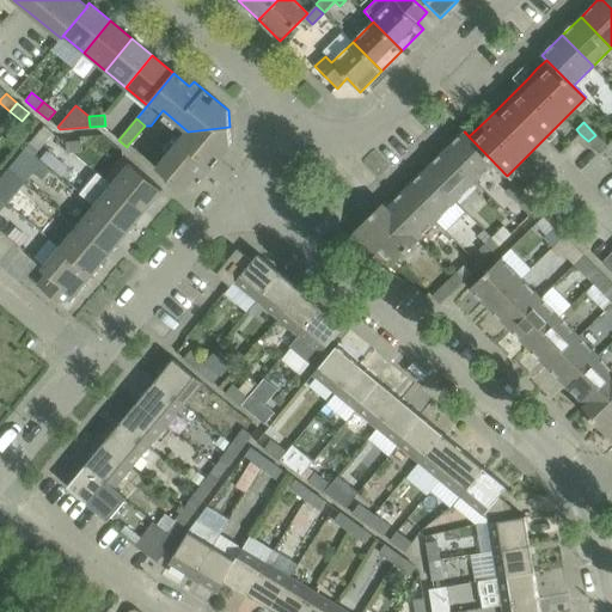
[(231,144),(230,127),(188,132),(157,167),(184,190),(197,175),(202,178),(231,144)]
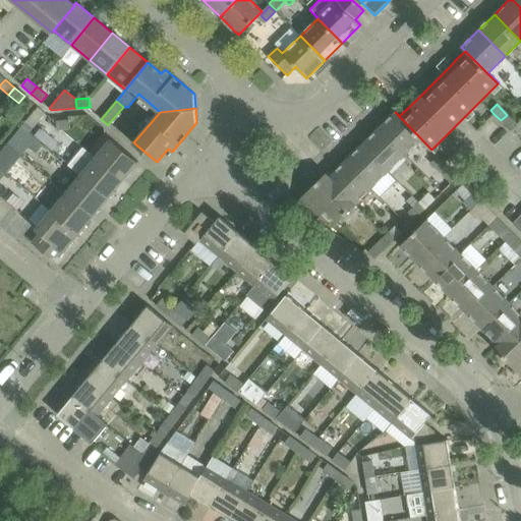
[(431,150),(395,112),(378,129),(404,156),(418,141),(420,139),(430,150),(431,150)]
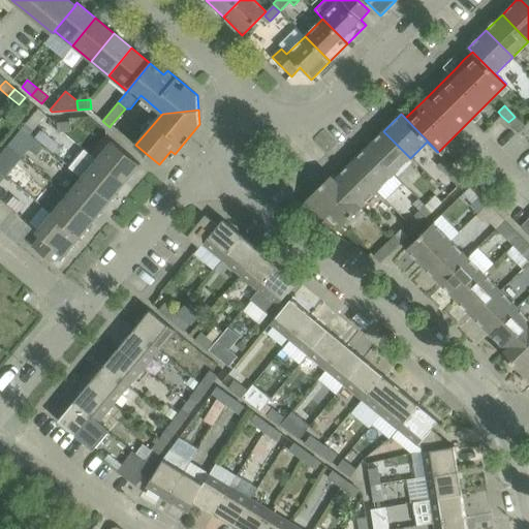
[(525,127),(515,117),(508,122),(519,132),(525,127)]
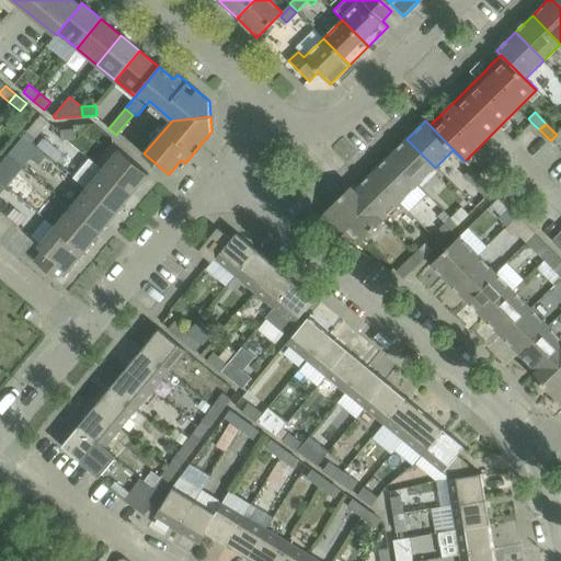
[(23,137),(31,142),(39,133),(32,126),(23,137)]
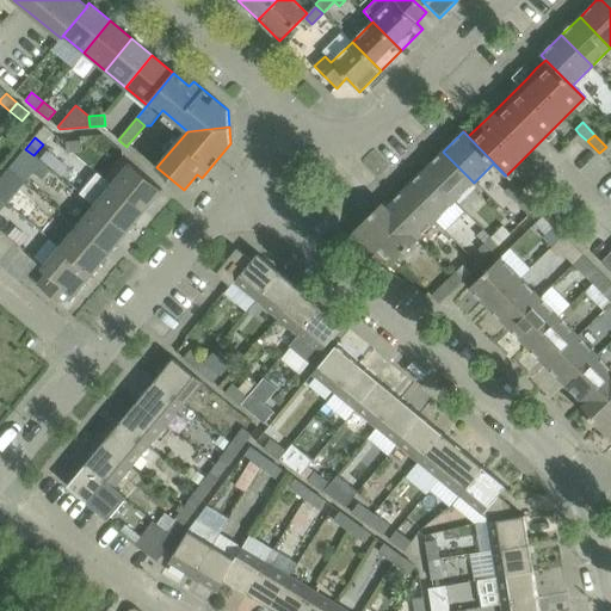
[(81,152),(81,141),(66,142),(67,153),(81,152)]
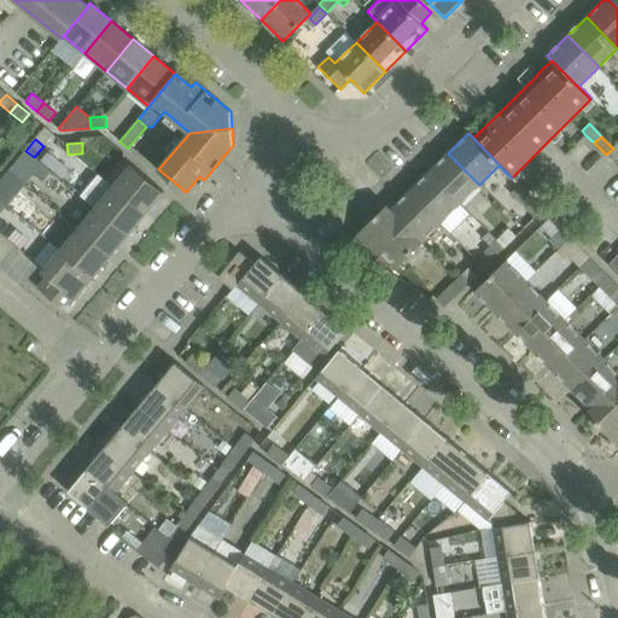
[(34,157),(25,151),(16,162),(24,169),(34,157)]
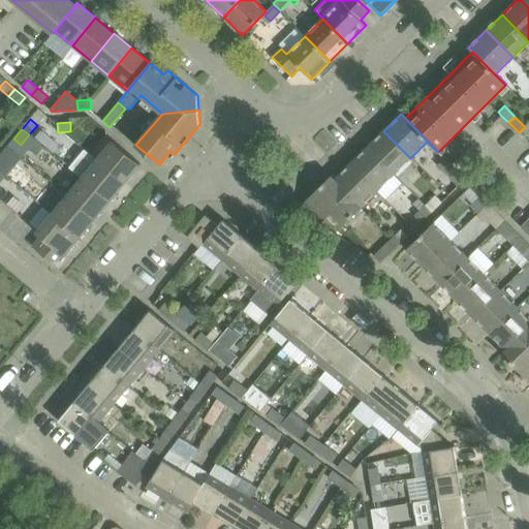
[(41,130),(36,142),(53,149),(58,136),(41,130)]
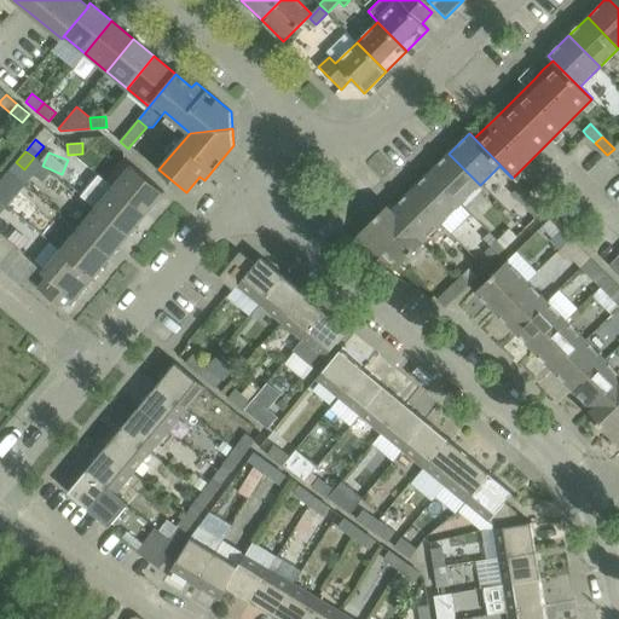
[(449,154),(429,173),(461,204),(480,185),(449,154)]
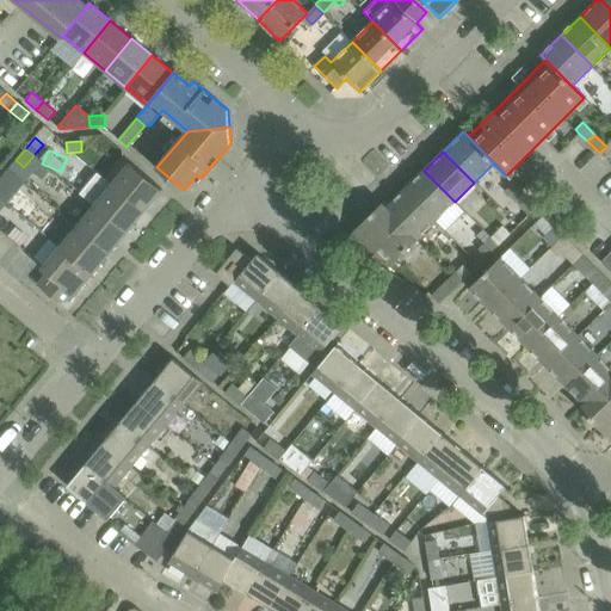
[(161,190),(130,164),(112,185),(143,211),(161,190)]
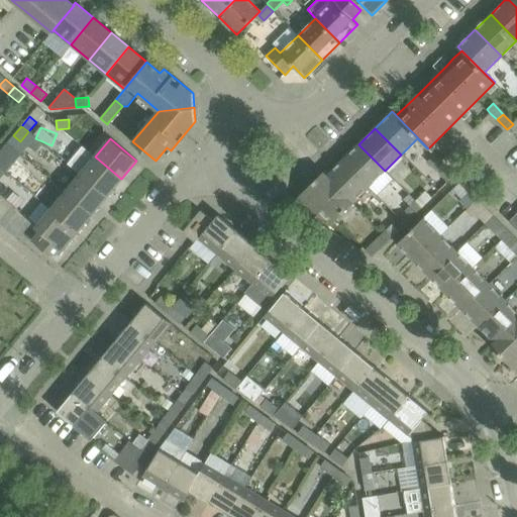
[(358,144),(342,161),(369,187),(377,195),(393,179),(385,171),(358,144)]
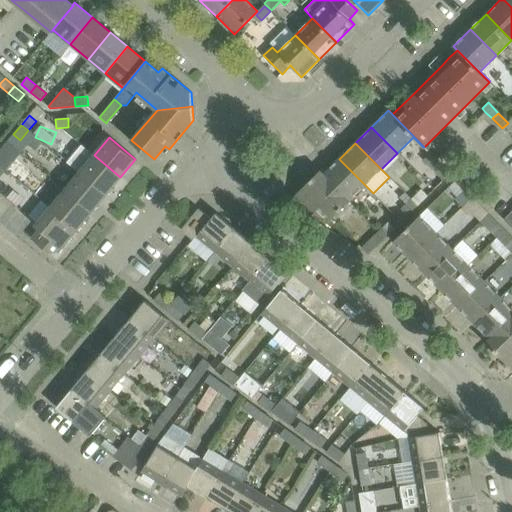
[(439,164),(436,161),(429,154),(423,159),(434,170),(439,164)]
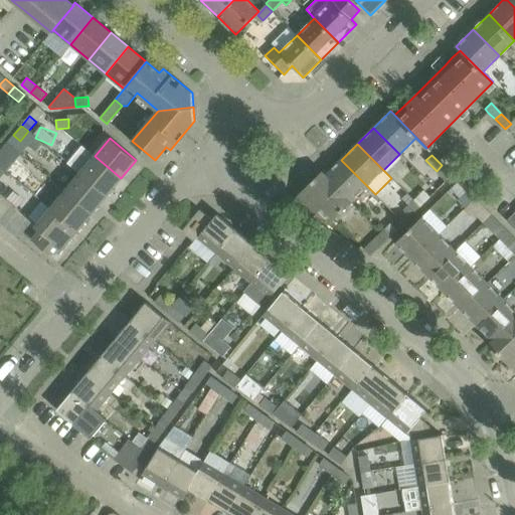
[(107,196),(121,178),(95,156),(79,173),(107,196)]
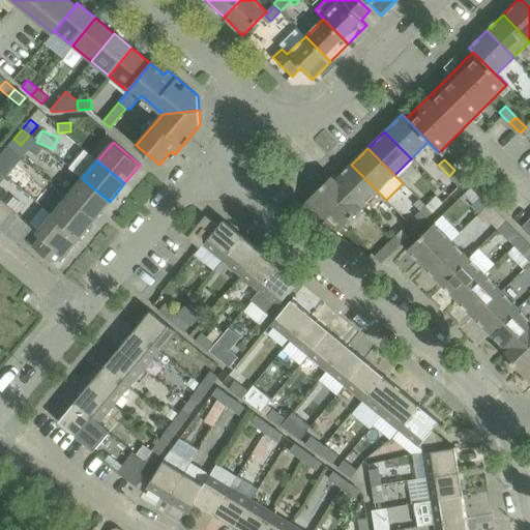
[(331,176),(330,177),(361,209),(362,208),(361,207),(378,192),(351,165),(334,180),(331,176)]
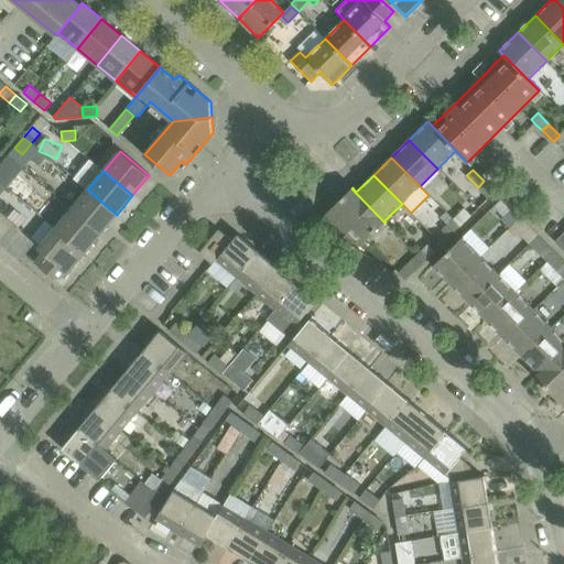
[(495,192),(484,181),(478,187),(489,198),(495,192)]
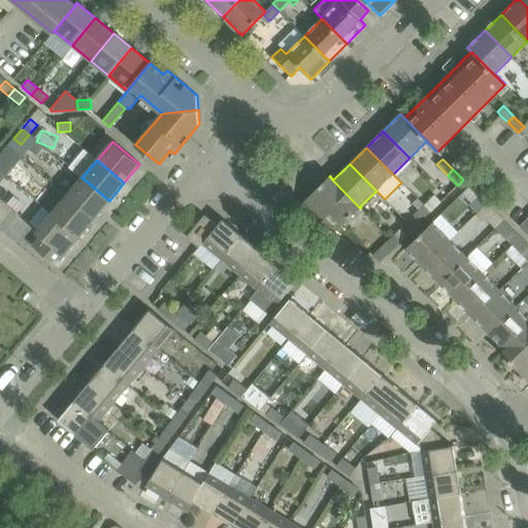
[(360,208),(329,176),(300,205),(319,225),(330,212),(342,225),(360,208)]
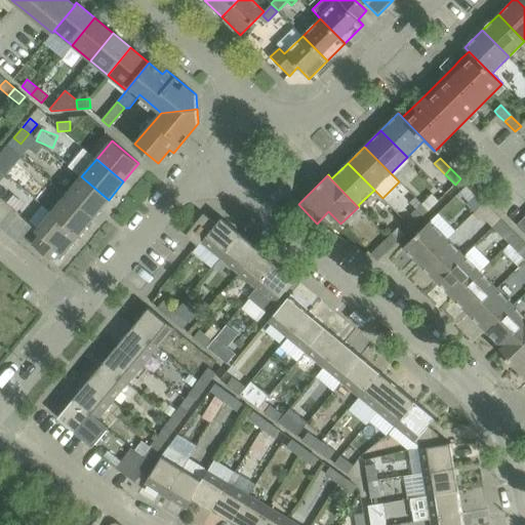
[(81,176),(66,195),(93,218),(109,200),(81,176)]
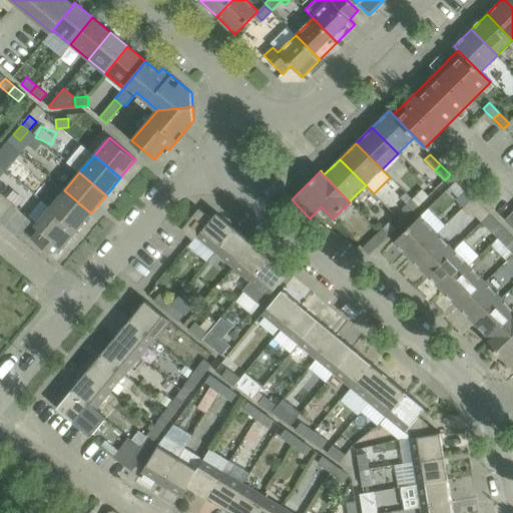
[(455,182),(449,187),(459,198),(465,192),(455,182)]
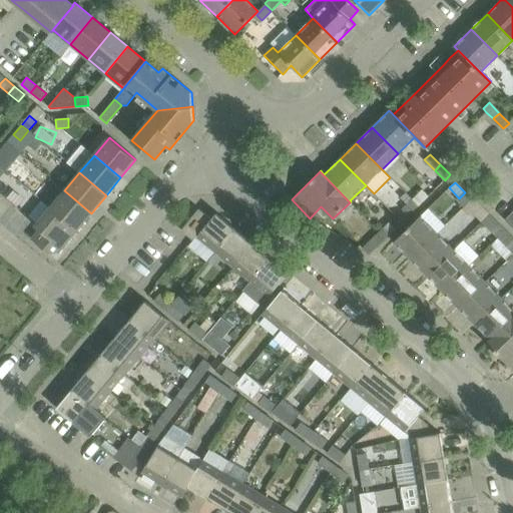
[(76,230),(91,213),(64,190),(49,208),(76,230)]
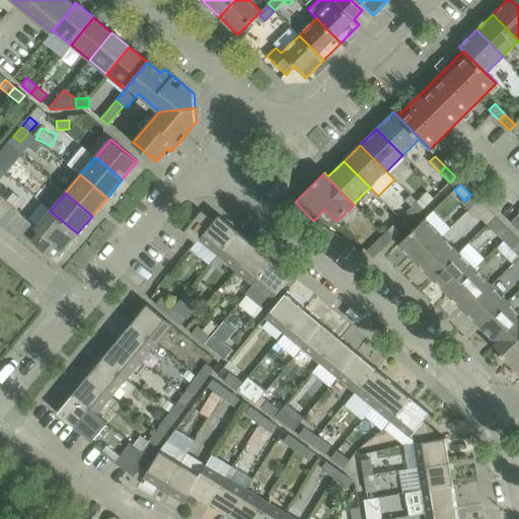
[(417,203),(423,209),(433,199),(428,193),(417,203)]
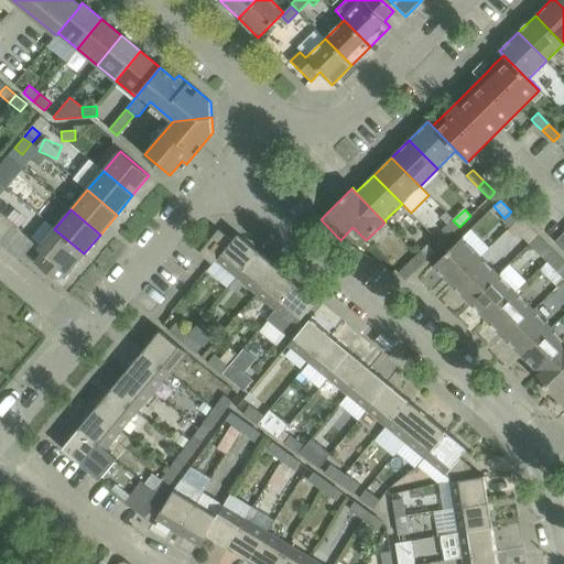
[(459,227),(453,220),(442,231),(448,238),(459,227)]
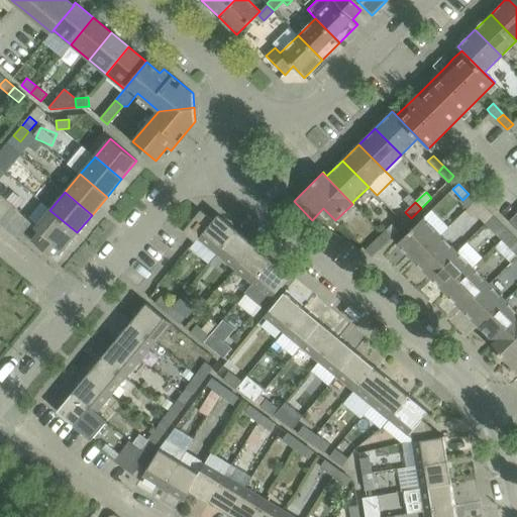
[(492,217),(482,207),(476,213),(486,223),(492,217)]
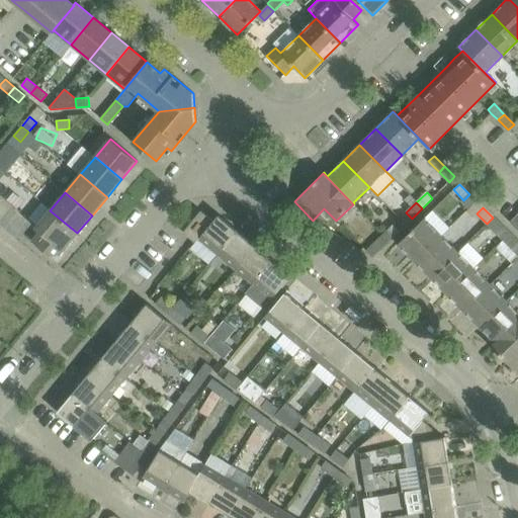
[(77,233),(50,210),(36,227),(34,229),(39,232),(31,242),(50,256),(59,256),(77,233)]
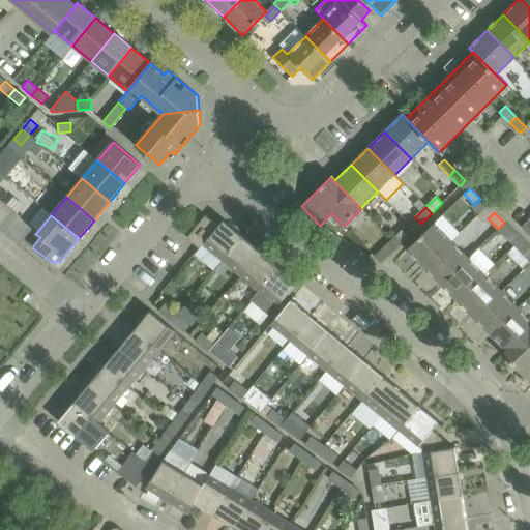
[(203,245),(218,227),(205,215),(186,238),(198,247),(200,248),(203,244),(203,245)]
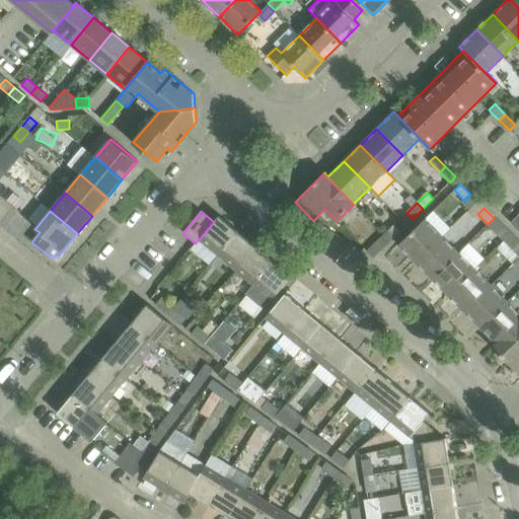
[(219,216),(214,222),(199,240),(217,254),(237,230),(219,216)]
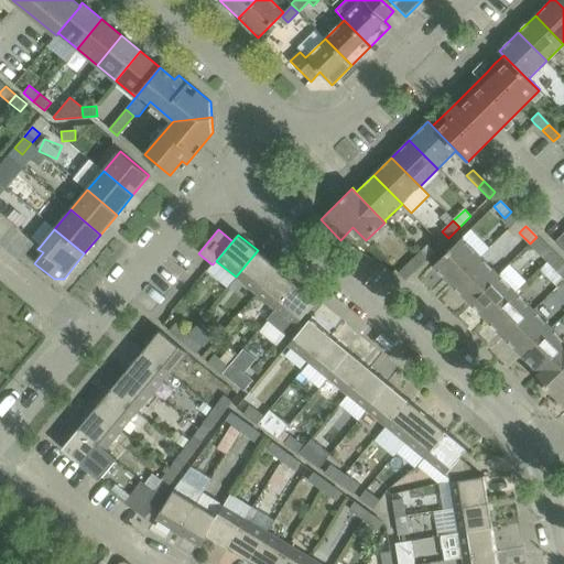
[(548,248),(537,237),(530,243),(541,255),(548,248)]
